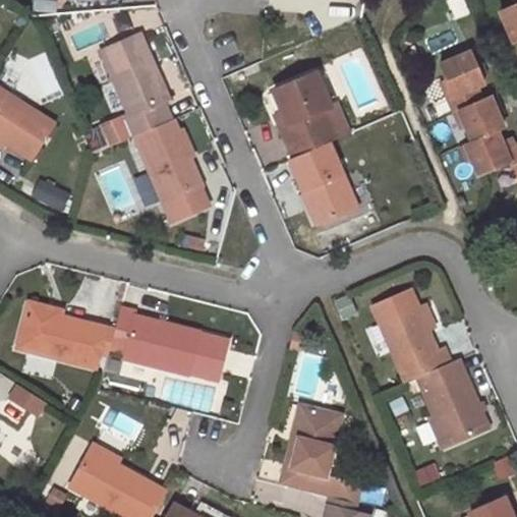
[(48,14),(47,0),(27,0),(29,16),(48,14)]
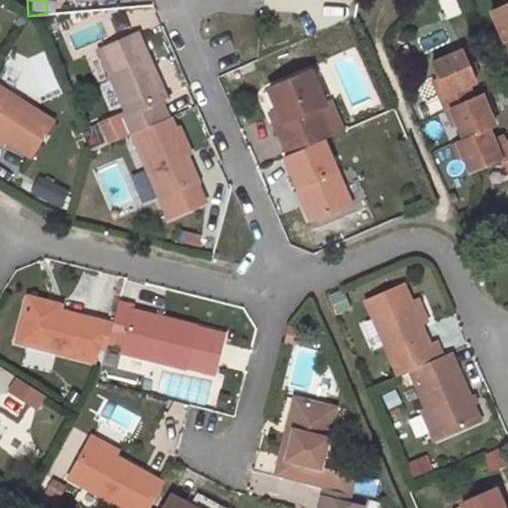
[(446,0),(442,0),(433,4),(441,23),(454,17),(446,0)]
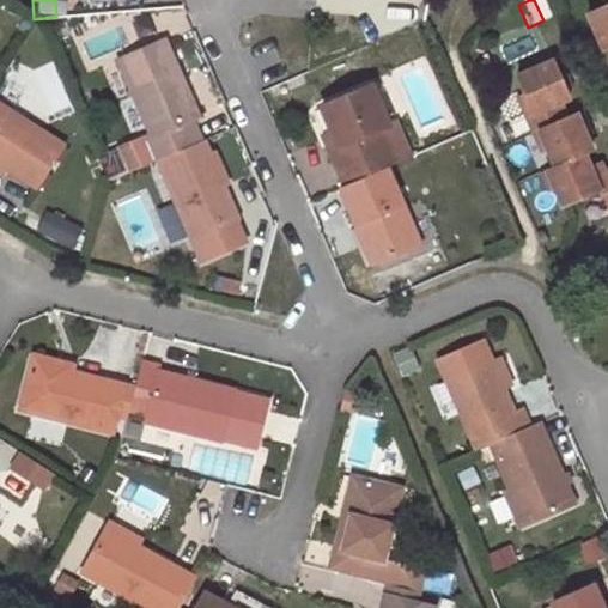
[(607,0),(600,0),(593,4),(607,34),(607,0)]
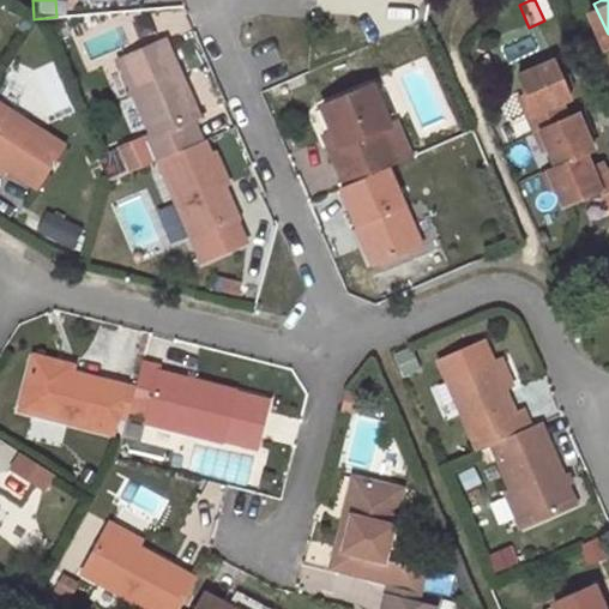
[(119,58),(132,90),(154,128),(145,133),(157,160),(204,138),(194,114),(200,109),(166,37),(119,58)]
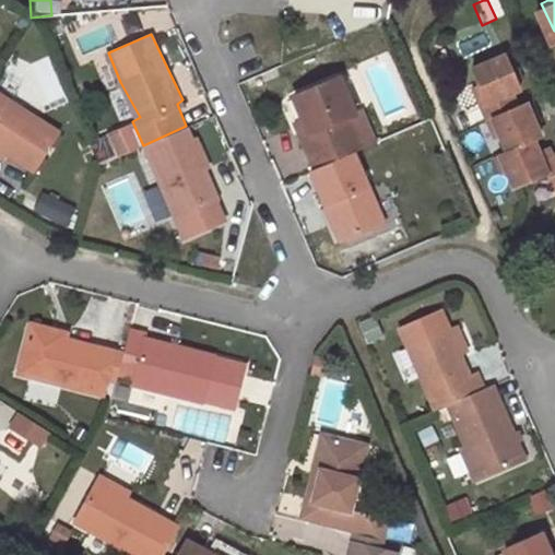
[(492,119),(506,151),(541,134),(527,102),(518,106),(510,90),(521,83),(506,49),(470,63),(486,98),(477,102),(486,122),(492,119)]
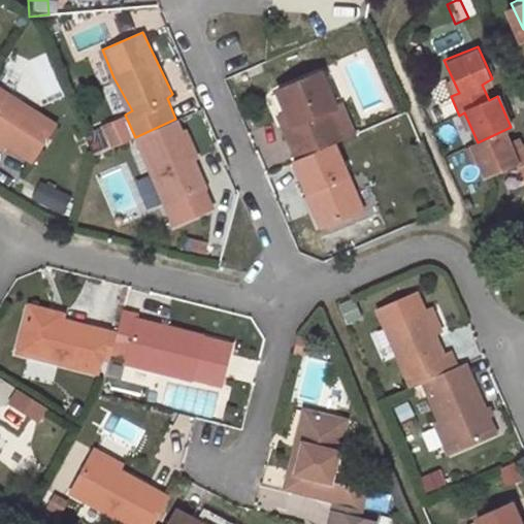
[(277,89),(287,109),(291,121),(284,126),(299,159),(335,142),(341,139),(329,109),(335,105),(319,70),(277,89)]
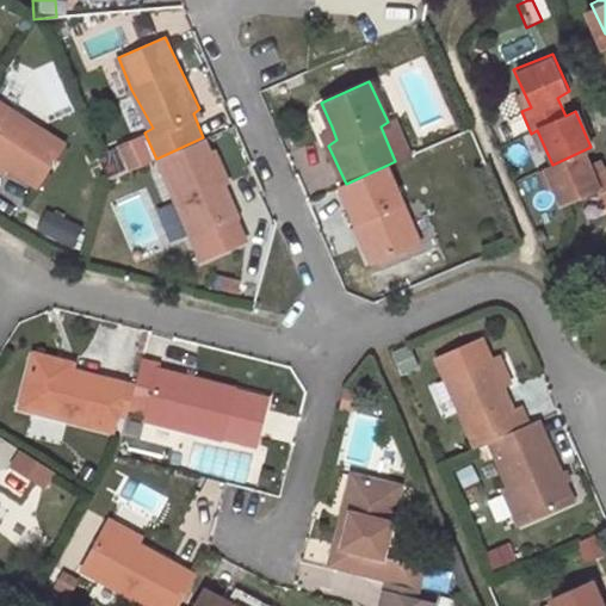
[(153,128),(131,90),(125,96),(144,133),(153,128)]
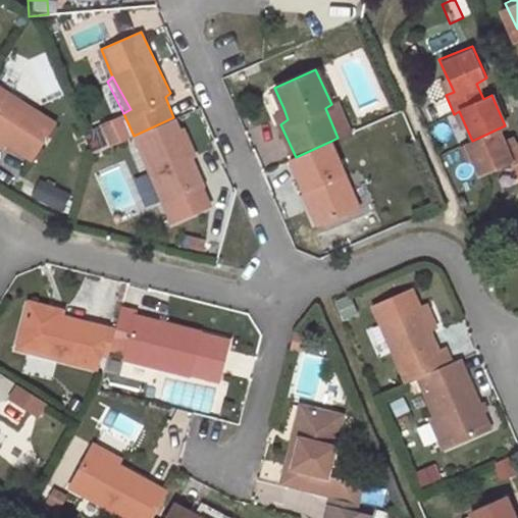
[(54,120),(0,86),(0,138),(3,140),(30,158),(54,120)]
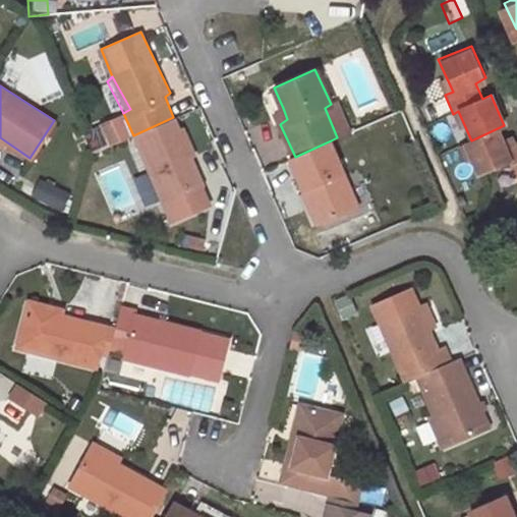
[(352,131),(338,101),(331,104),(325,108),(337,137),(352,131)]
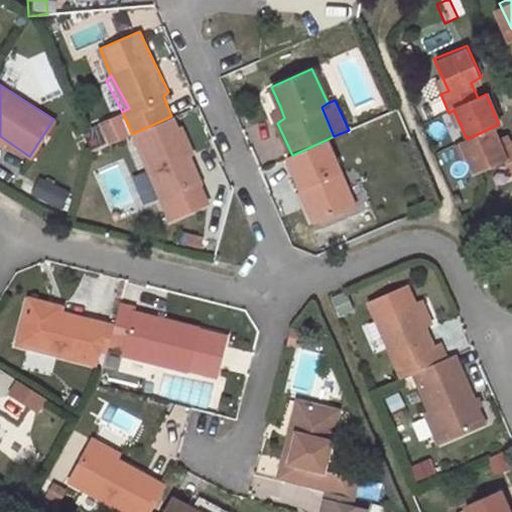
[(284,118),(280,107),(272,112),(277,123),(284,118)]
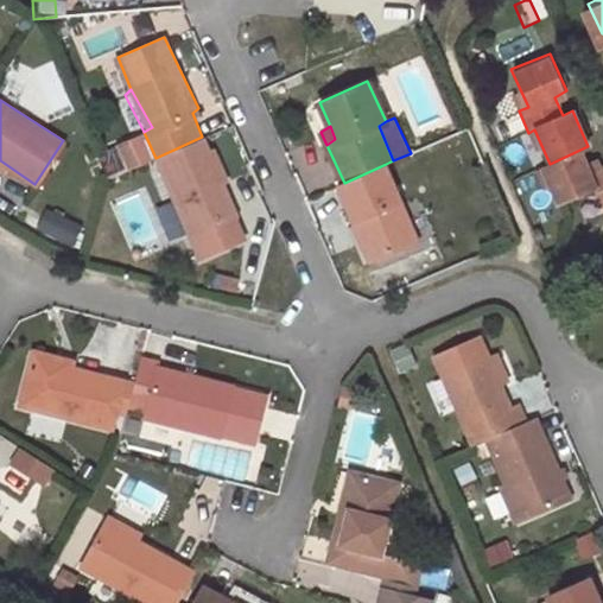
[(209,151),(202,137),(156,158),(192,235),(235,216),(237,215),(222,182),(227,179),(213,148),(209,151)]
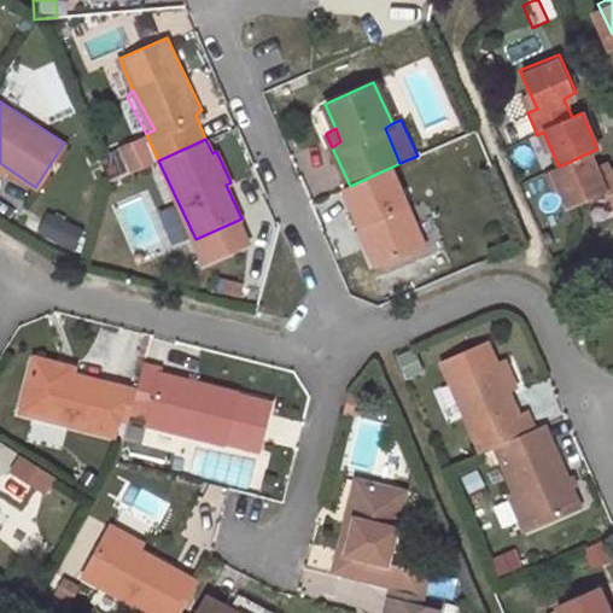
[(612,168),(605,173),(597,149),(559,167),(573,198),(608,185),(612,193),(612,192),(612,168)]
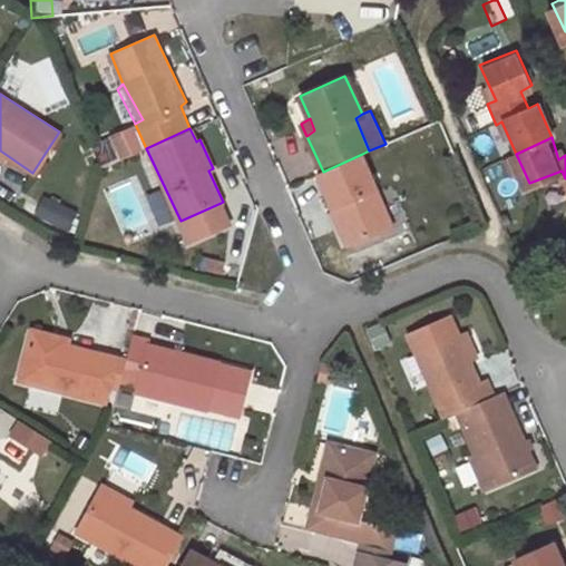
[(319,174),(333,210),(340,205),(355,243),(392,225),(362,154),(323,172),(319,174)]
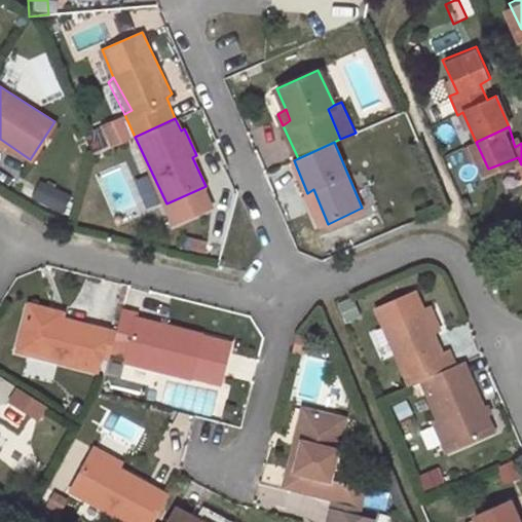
[(58,218),(67,199),(39,186),(30,203),(58,218)]
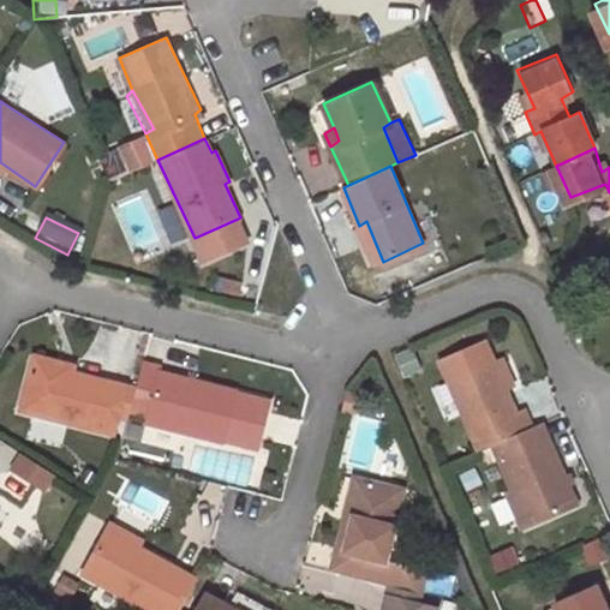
[(238,219),(195,238),(204,259),(247,240),(238,219)]
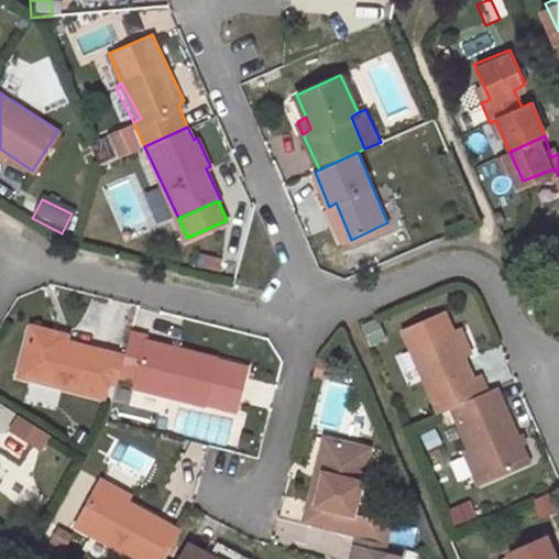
[(344,243),(351,240),(336,203),(329,207),(344,243)]
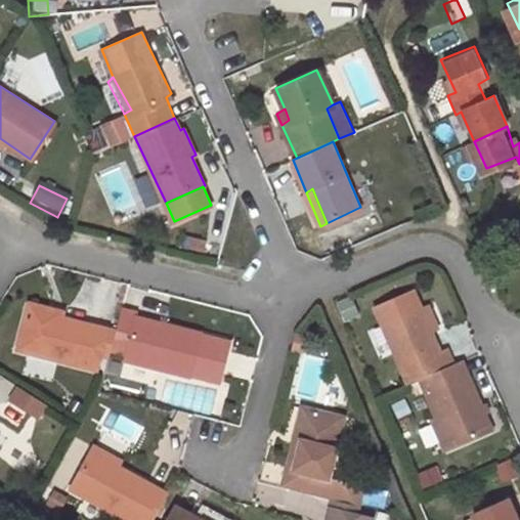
[(383,323),(422,306),(414,288),(375,306),(383,323)]
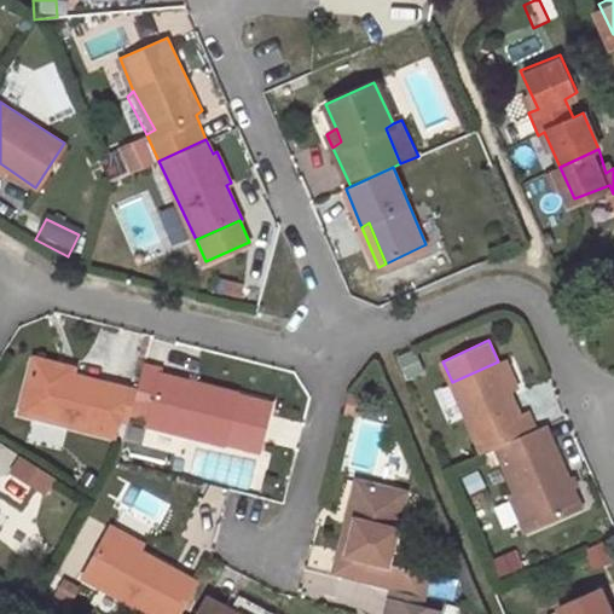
[(126,384),(36,358),(22,406),(113,433),(126,384)]
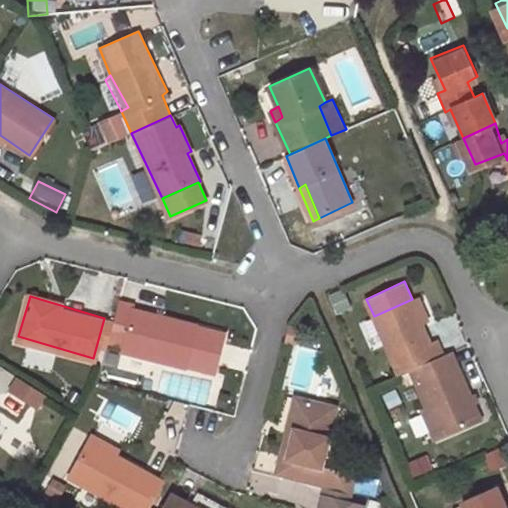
[(119,298),(109,339),(125,342),(125,347),(189,364),(189,363),(215,370),(225,330),(199,324),(199,323),(135,309),(136,301),(119,298)]
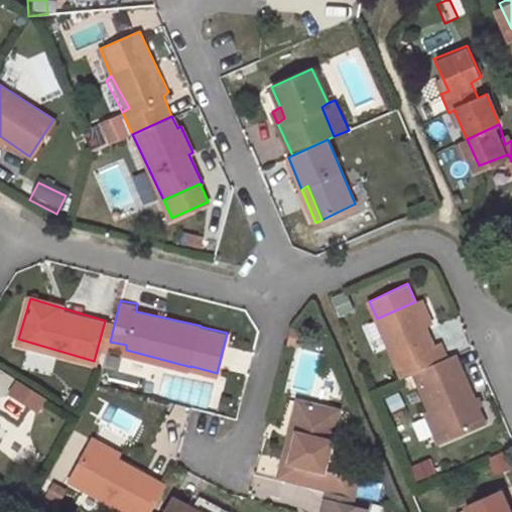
[(413,374),(450,357),(442,340),(434,343),(415,301),(377,318),(404,378),(413,374)]
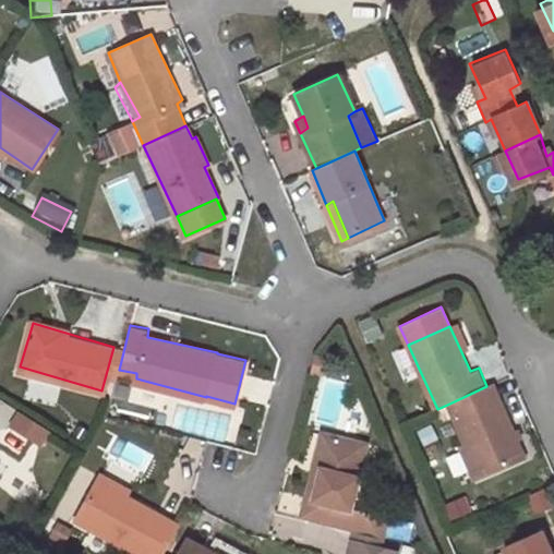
[(486,386),(447,405),(480,477),(527,457),(492,384),(486,386)]
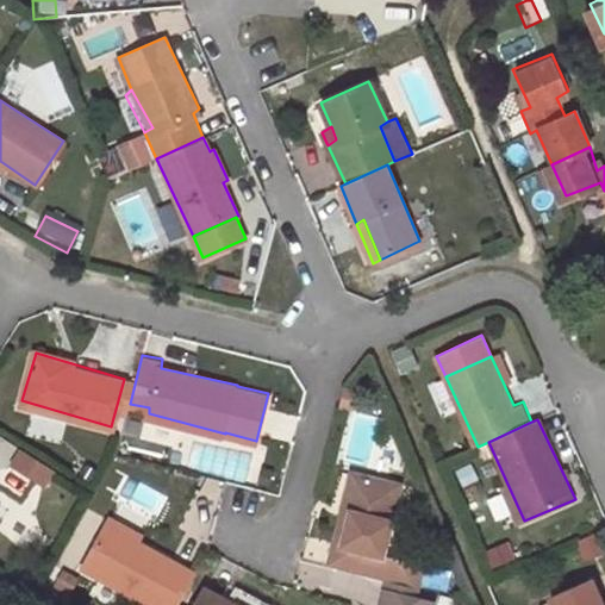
[(1,480),(39,491),(45,471),(7,460),(1,480)]
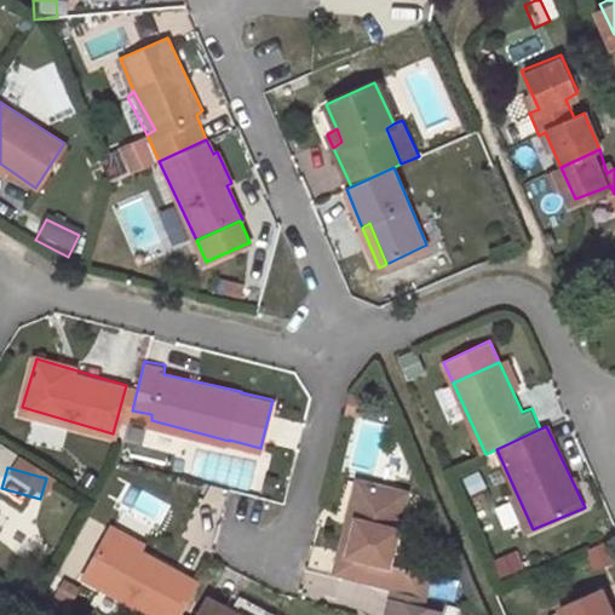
[(412,498),(357,486),(350,518),(357,521),(350,553),(366,557),(361,579),(427,593),(432,574),(404,568),(412,533),(404,532),(412,498)]
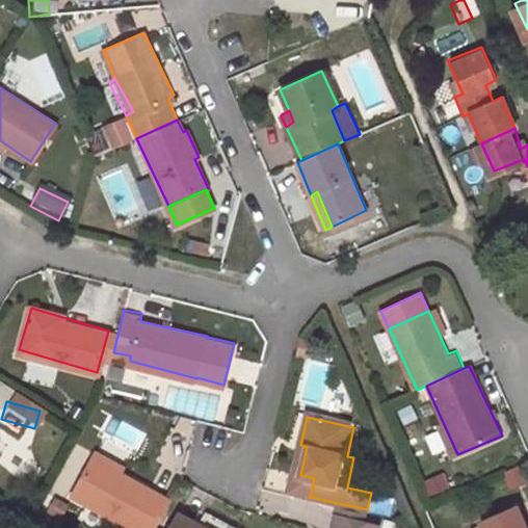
[(290,492),(310,497),(314,478),(300,475),(307,447),(300,445),(290,492)]
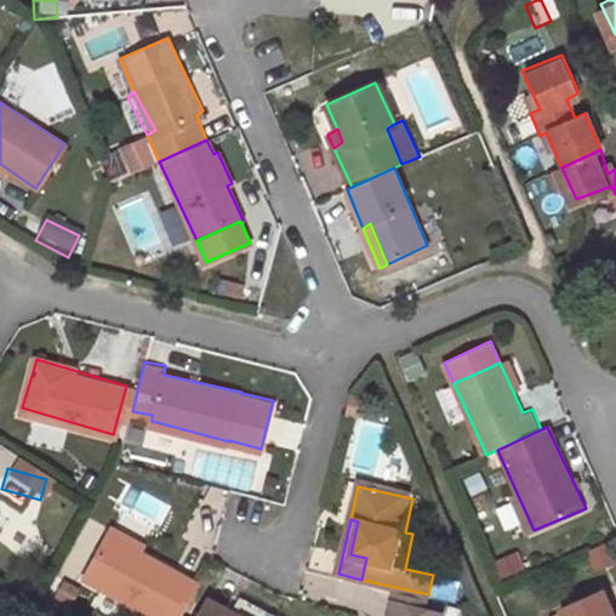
[(193,581),(108,532),(90,566),(176,611),(193,581)]
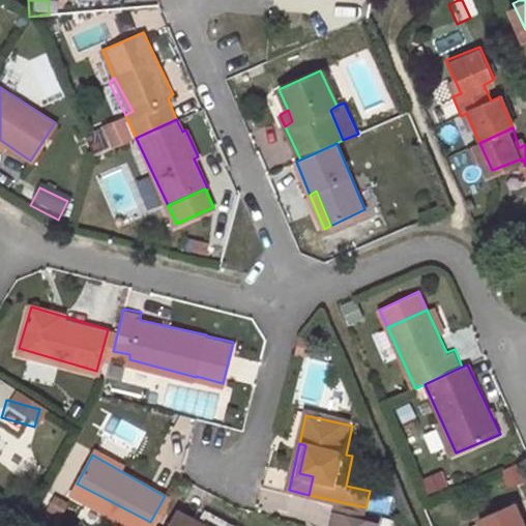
[(495,476),(502,492),(518,486),(510,469),(495,476)]
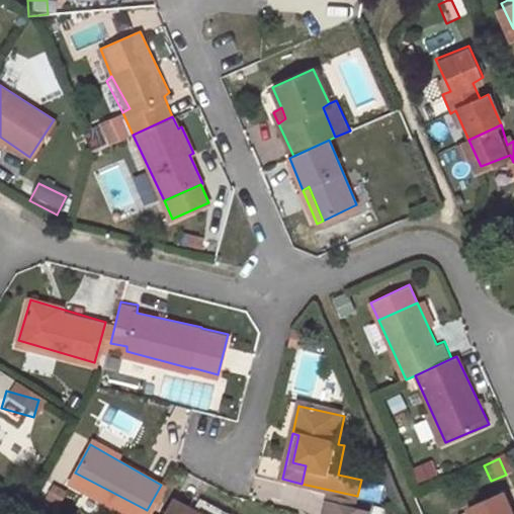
[(428,465),(406,472),(411,489),(433,483),(428,465)]
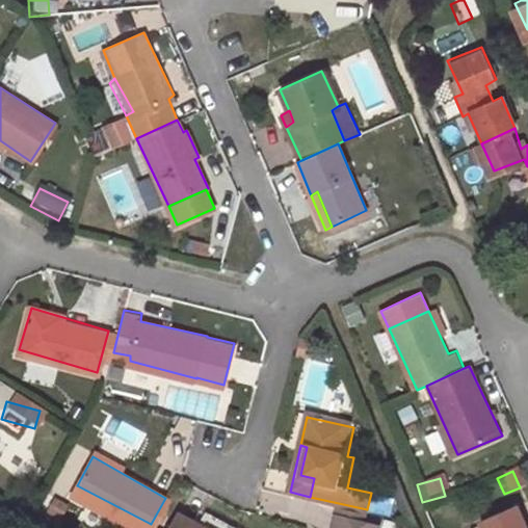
[(165,498),(151,524),(157,527),(173,502),(165,498)]
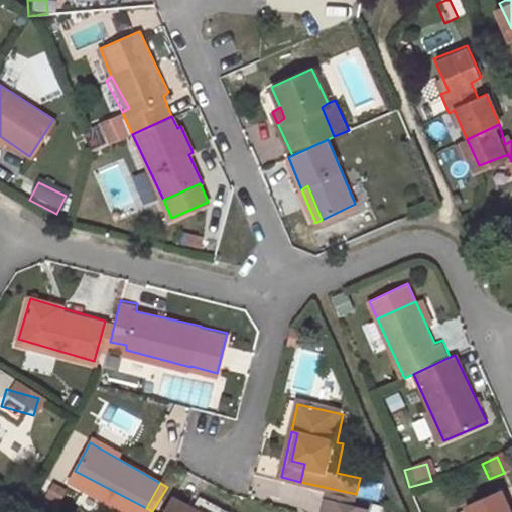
[(510,511),(503,494),(468,508),(469,510),(469,511),(510,511)]
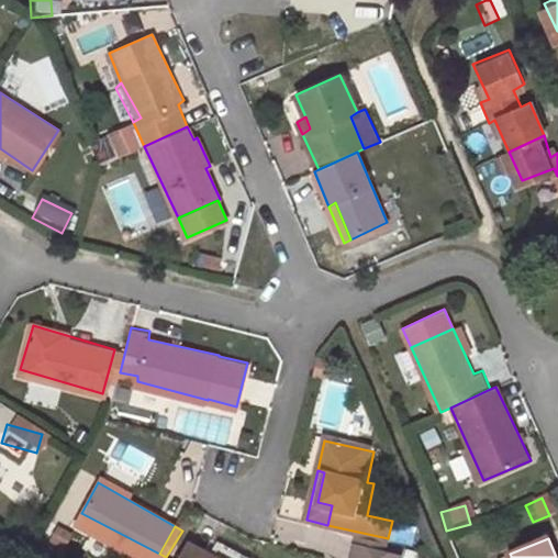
[(219,557),(190,542),(180,557),(219,557)]
